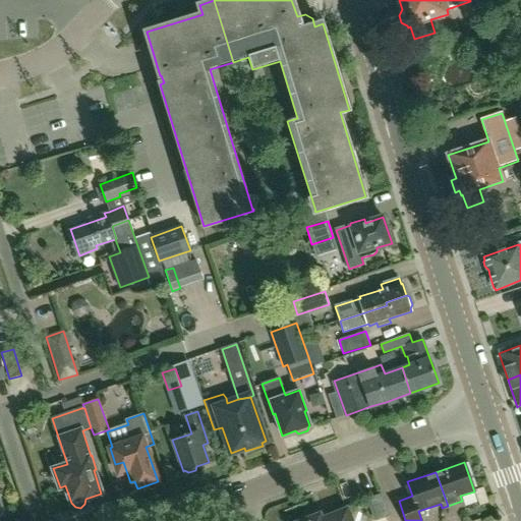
[(351,520),(347,510),(321,520),(319,515),(306,520),(305,516),(294,520),(293,520),(351,520)]
